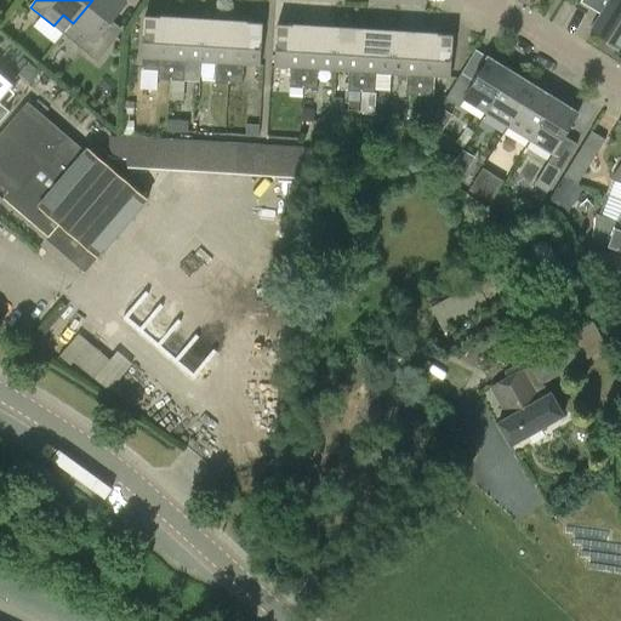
[(126,4),(121,0),(92,0),(73,23),(84,32),(74,43),(97,62),(118,36),(107,27),(126,4)]
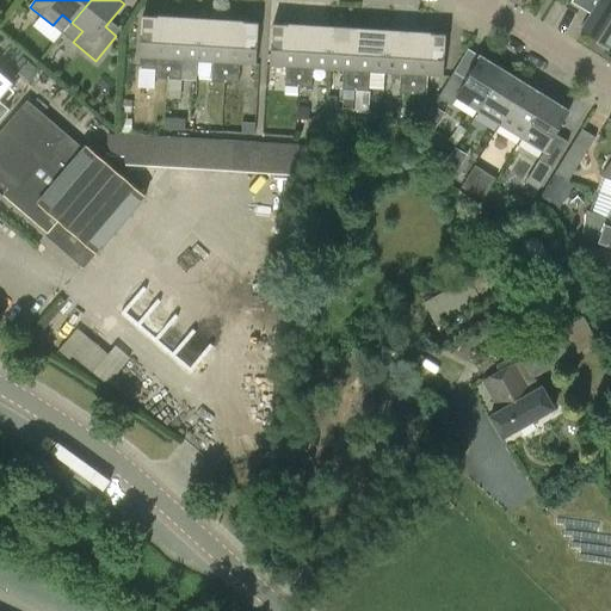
[(610,0),(600,0),(582,30),(610,47),(610,0)]
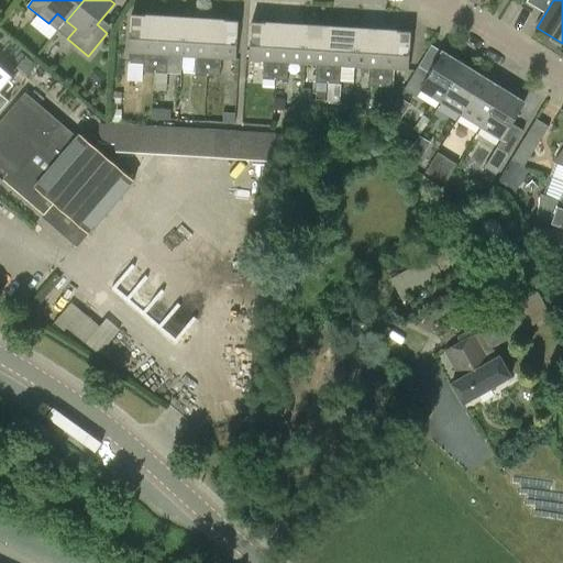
[(143,73),(155,73),(158,17),(131,14),(129,66),(143,67),(143,73)]
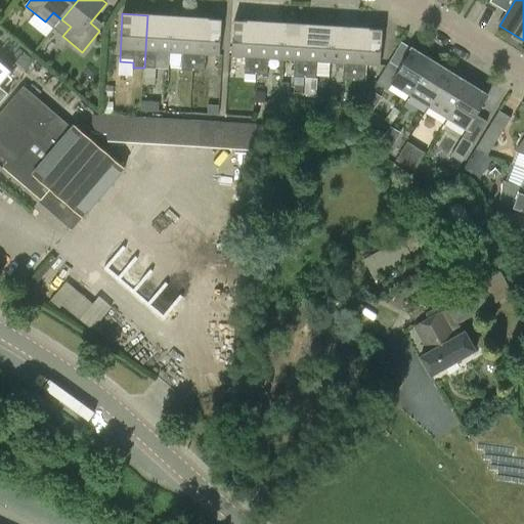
[(170,52),(172,16),(147,15),(144,68),(156,69),(157,52),(170,52)]
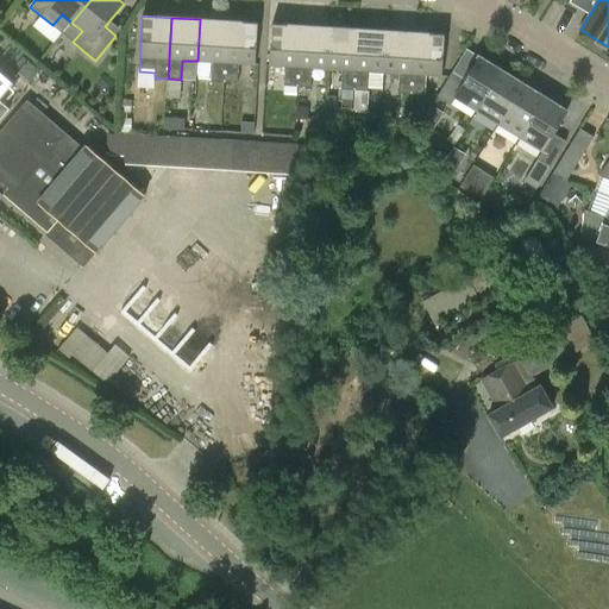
[(225,82),(228,22),(200,19),(198,61),(213,62),(212,82),(225,82)]
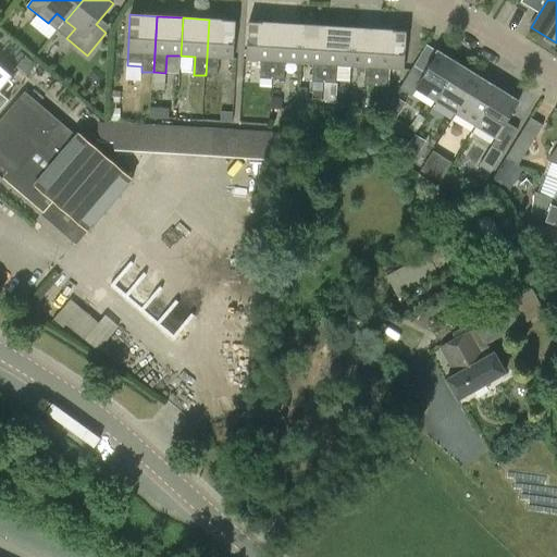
[(236,21),(209,20),(206,75),(218,76),(219,59),(233,59),(236,21)]
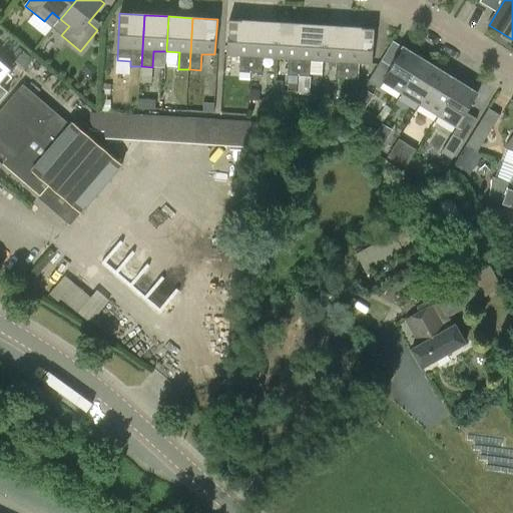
[(239,72),(250,73),(253,21),(229,20),(226,55),(240,56),(239,72)]
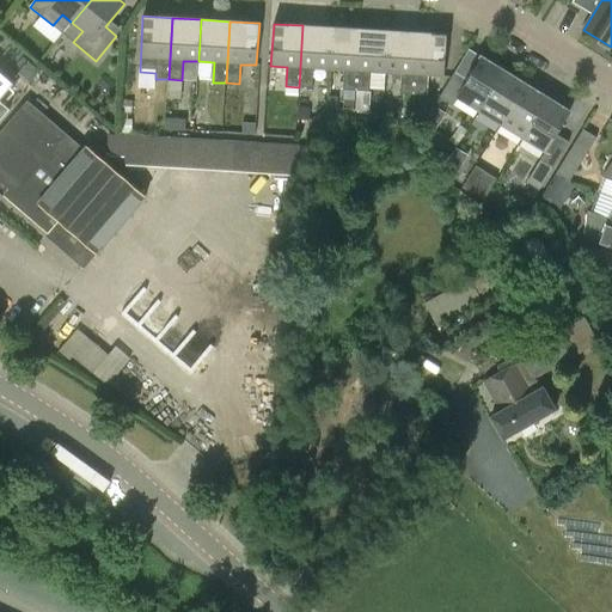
[(329,69),(331,28),(303,25),(299,87),(312,89),(313,68),(329,69)]
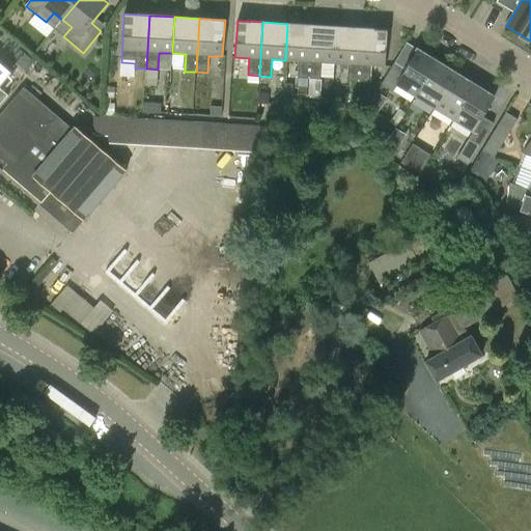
[(309,79),(312,25),(287,24),(285,60),(299,61),(298,78),(309,79)]
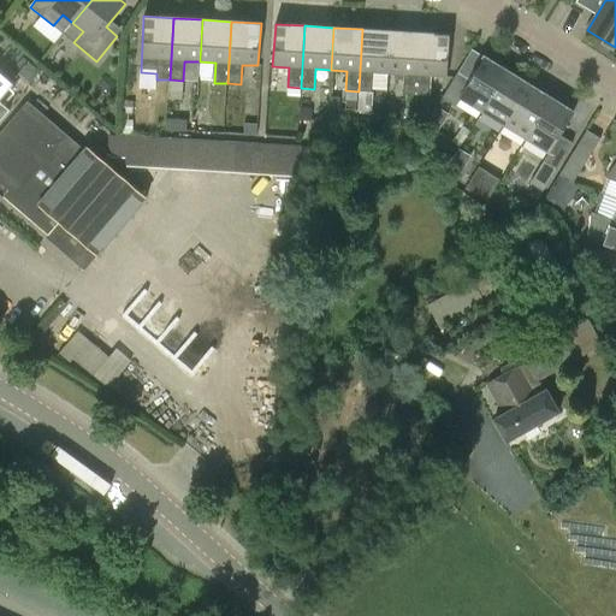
[(389,73),(391,31),(362,29),(359,92),(372,93),(373,72),(389,73)]
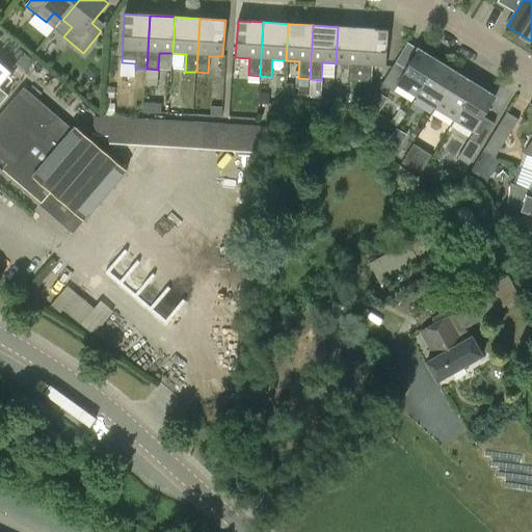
[(360,82),(363,28),(338,27),(336,63),(349,64),(348,81),(360,82)]
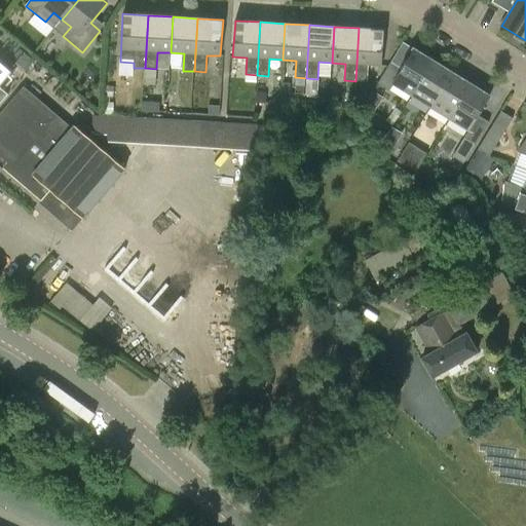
[(384,30),(359,28),(355,81),(367,82),(368,65),(381,66),(384,30)]
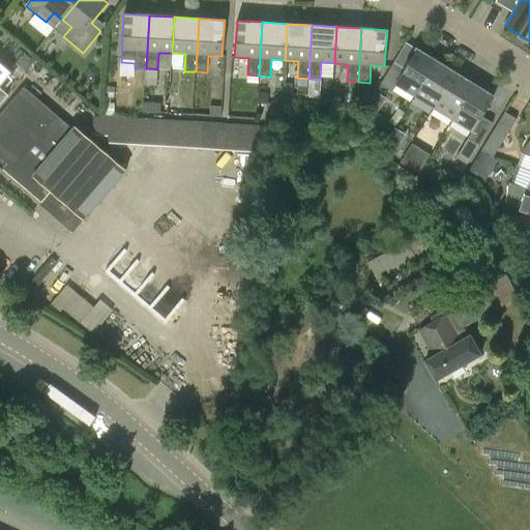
[(395,85),(415,96),(437,61),(417,50),(405,68),(394,62),(380,85),(391,92),(395,85)]
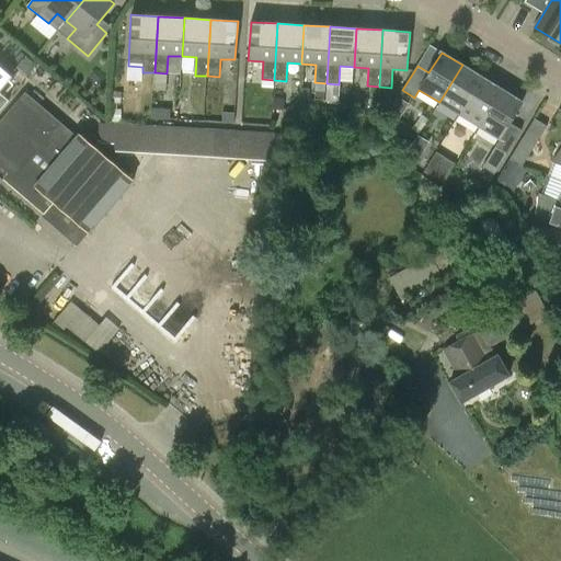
[(462,65),(439,102),(459,115),(482,78),(462,65)]
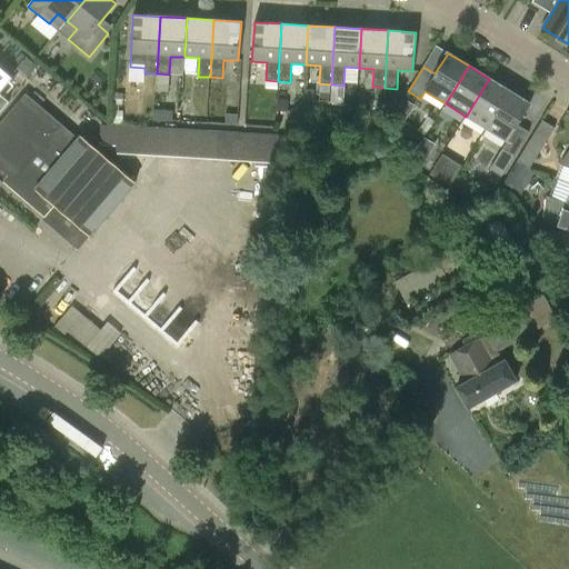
[(0,67),(0,91),(12,78),(0,67)]
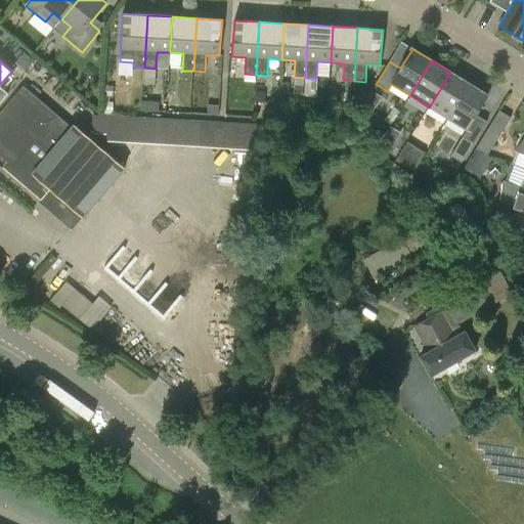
[(450,73),(429,107),(447,119),(469,84),(450,73)]
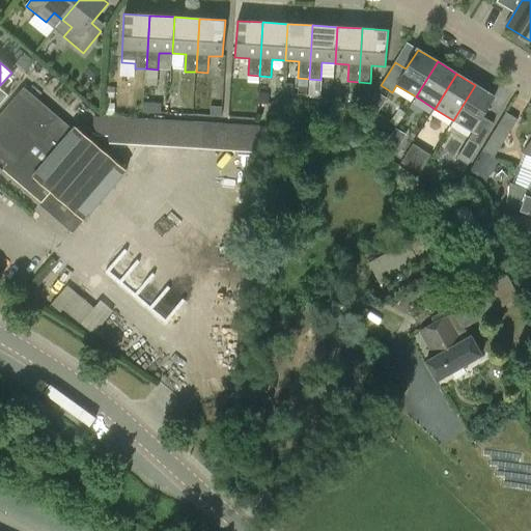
[(320,80),(309,79),(308,95),(319,96),(320,80)]
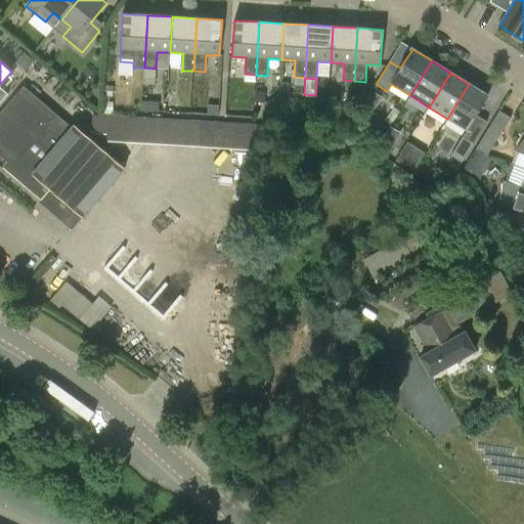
[(364,84),(354,84),(354,95),(364,95),(364,84)]
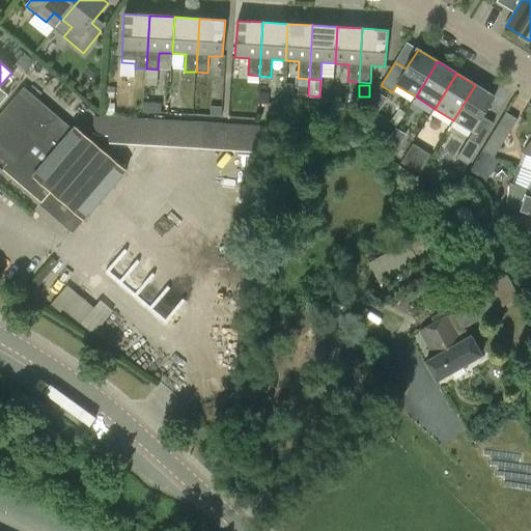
[(495,98),(475,85),(453,120),(473,133),(469,139),(479,146),(494,123),(483,116),(495,98)]
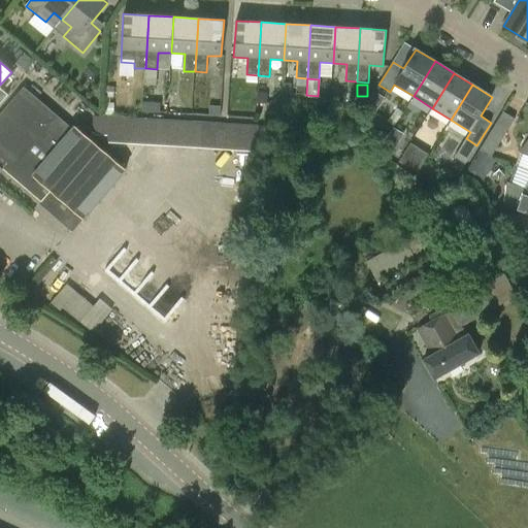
[(24,87),(0,113),(0,166),(41,202),(42,200),(51,191),(84,219),(126,169),(75,125),(72,128),(24,87)]
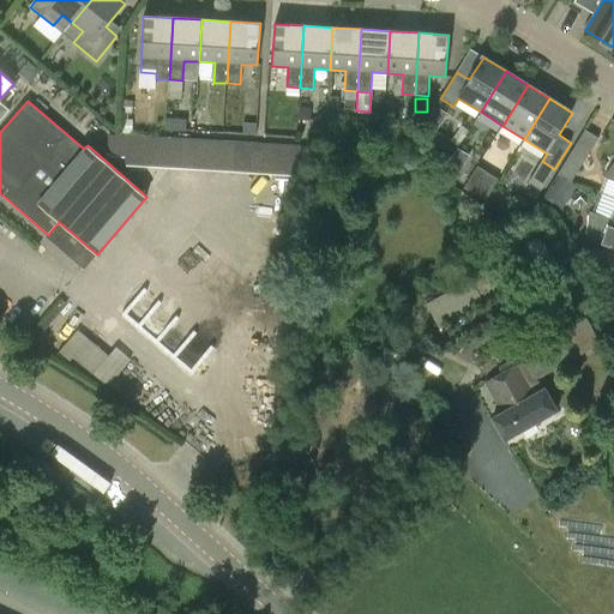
[(132,114),(132,101),(121,101),(120,113),(132,114)]
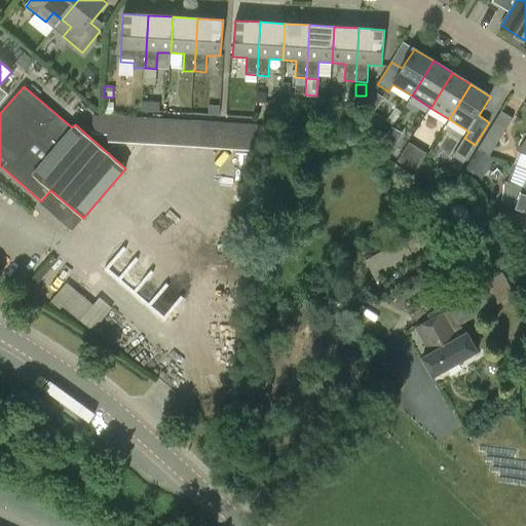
[(266,92),(256,91),(256,103),(265,103),(266,92)]
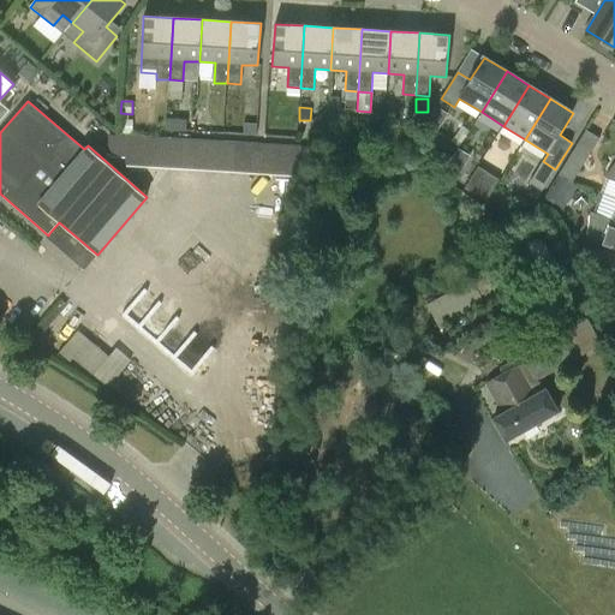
[(166,118),(166,130),(185,130),(186,119),(166,118)]
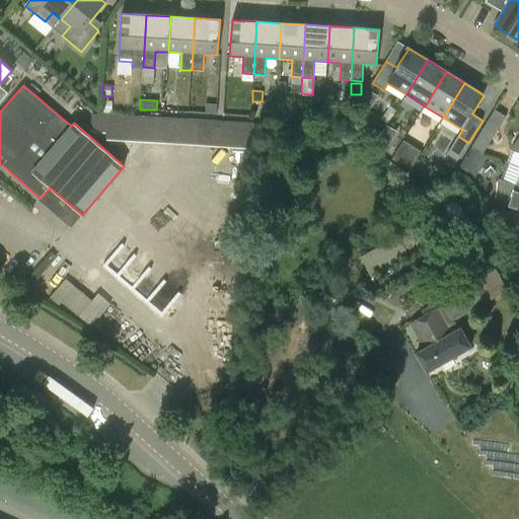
[(112,113),(112,100),(102,100),(101,113),(112,113)]
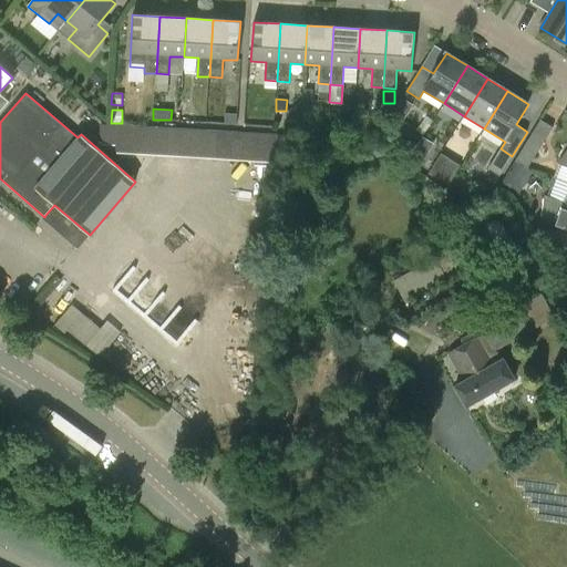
[(237,112),(225,112),(224,122),(237,123),(237,112)]
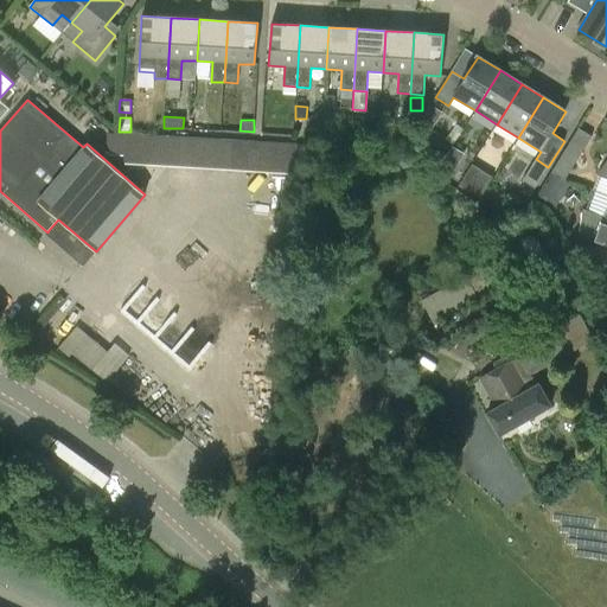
[(592,138),(579,129),(550,173),(564,181),(592,138)]
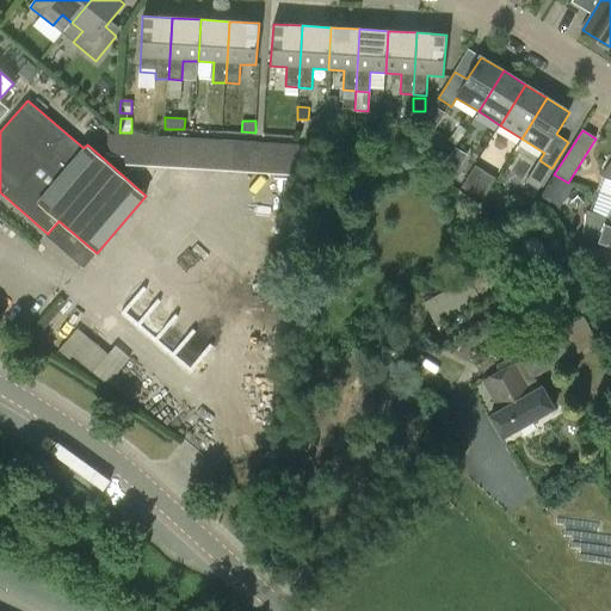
[(301,177),(303,147),(127,135),(125,165),(301,177)]
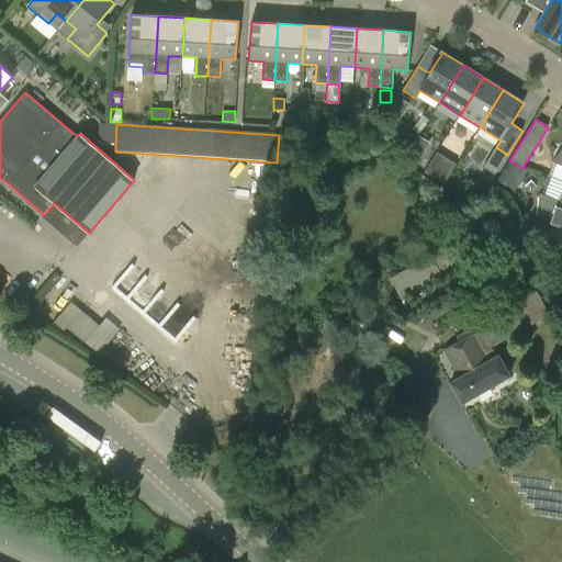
[(401,163),(413,170),(424,152),(412,145),(401,163)]
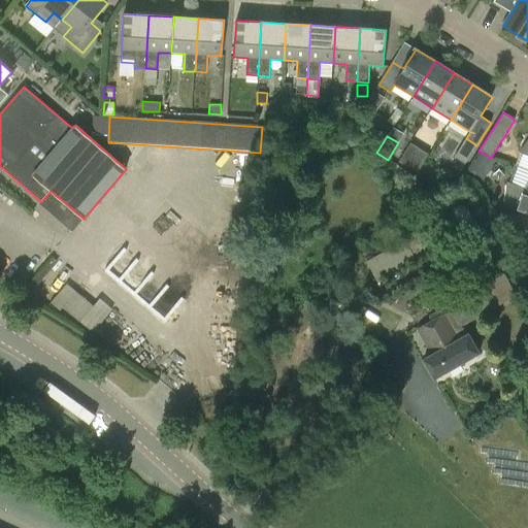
[(422,152),(410,144),(399,162),(411,169),(422,152)]
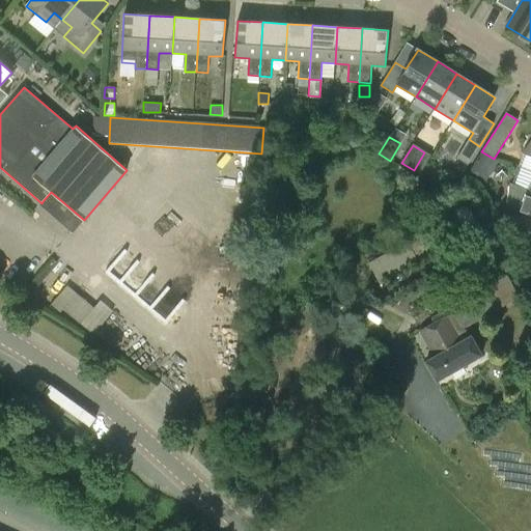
[(530,186),(530,191),(510,184),(507,205),(530,213),(530,186)]
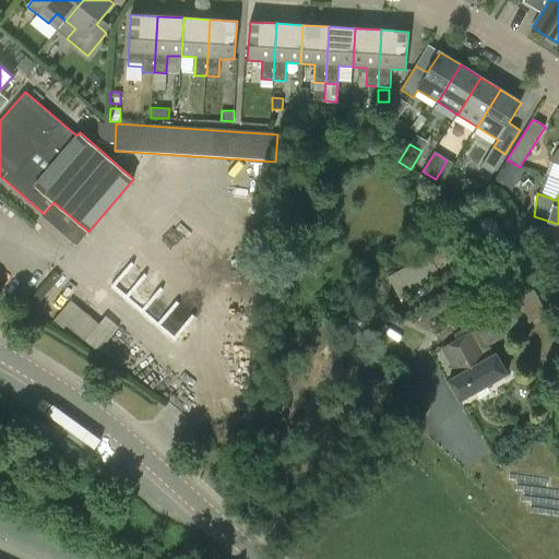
[(389,276),(400,299),(464,266),(458,254),(445,261),(440,250),(389,276)]
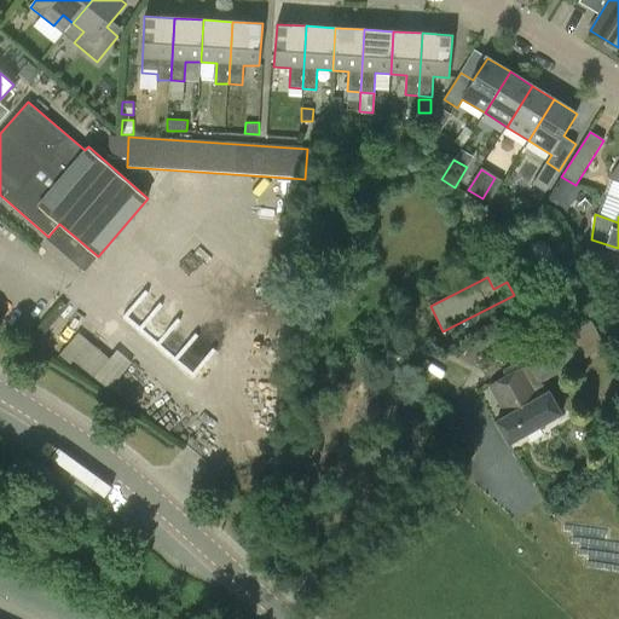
[(591,323),(572,334),(559,342),(510,369),(513,374),(486,388),(503,418),(497,422),(510,444),(560,416),(542,382),(605,347),(591,323)]
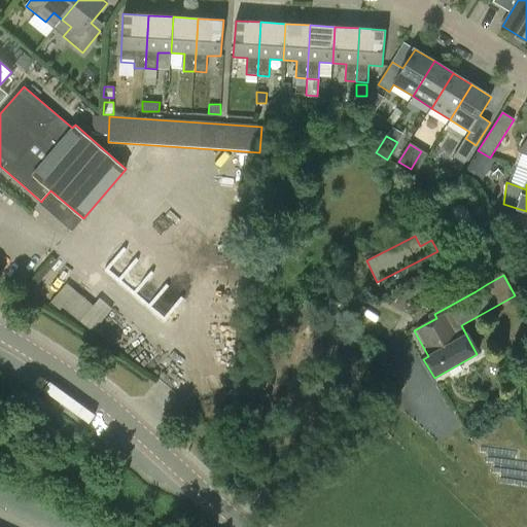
[(63,306),(80,321),(94,306),(67,283),(50,302),(60,309),(63,306)]
